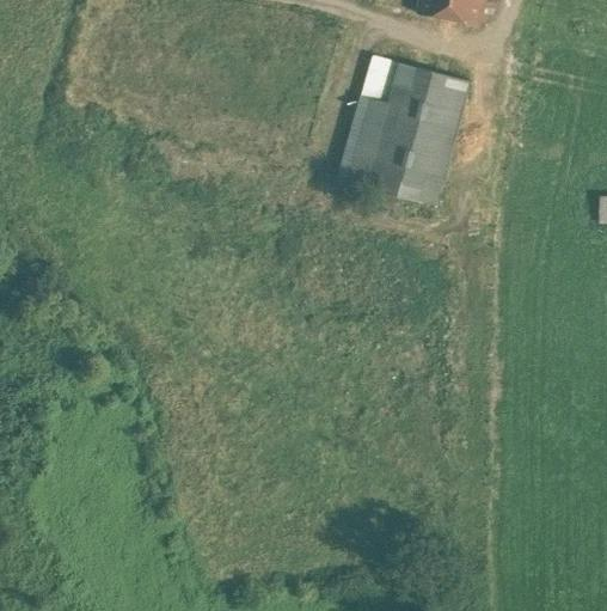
[(417,0),(416,13),(474,23),(479,0),(417,0)]
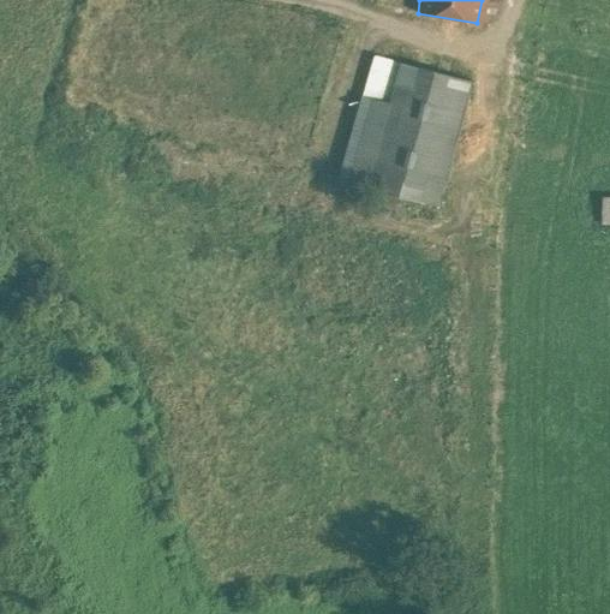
[(393,63),(380,59),(376,72),(389,76),(393,63)]
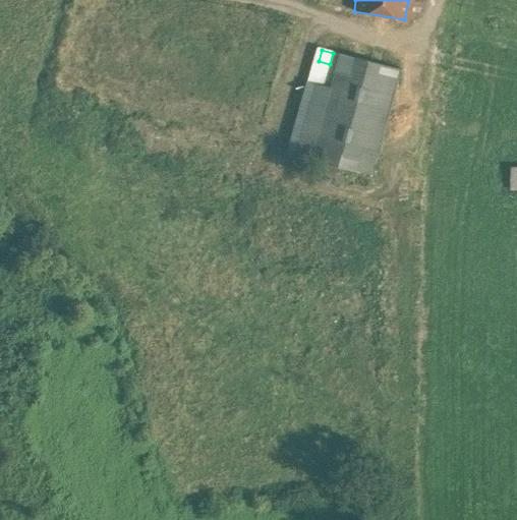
[(398,68),(337,53),(328,87),(307,159),(369,174),(398,68)]
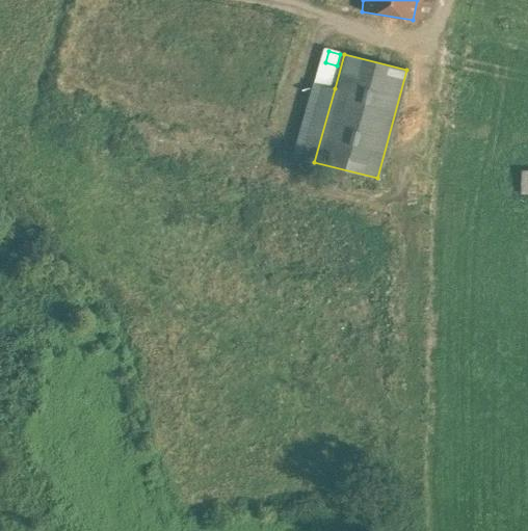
[(313,83),(292,156),(314,162),(335,88),(313,83)]
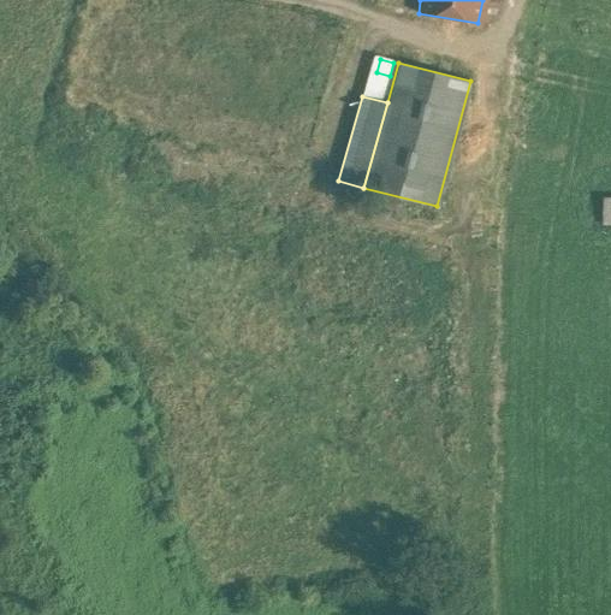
[(610,195),(599,195),(599,222),(610,222),(610,195)]
